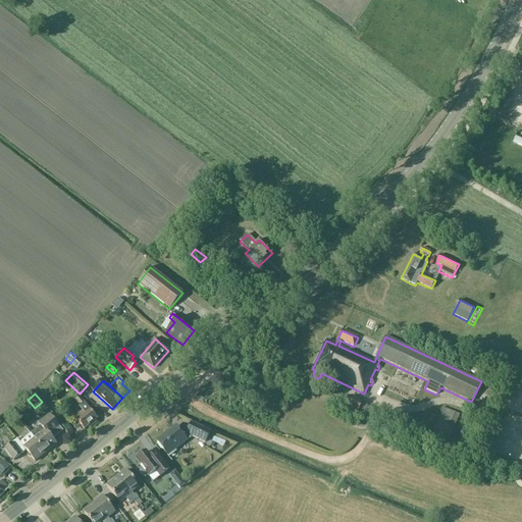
[(84,429),(97,419),(87,406),(76,394),(71,397),(79,405),(77,406),(82,411),(73,417),(84,429)]
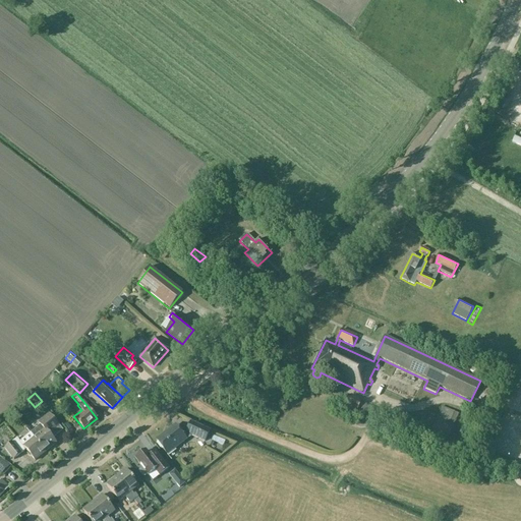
[(362,401),(351,396),(346,405),(349,406),(346,413),(351,415),(365,421),(371,408),(361,404),(362,401)]
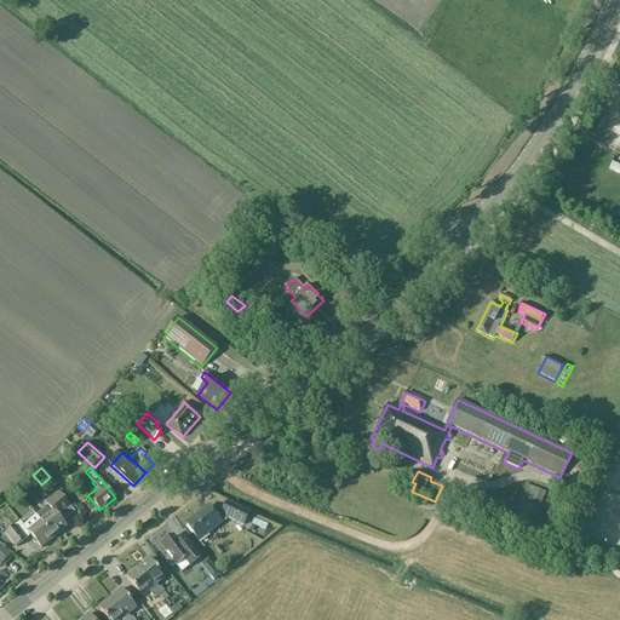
[(538,511),(545,492),(526,484),(517,501),(506,528),(527,537),(538,511)]
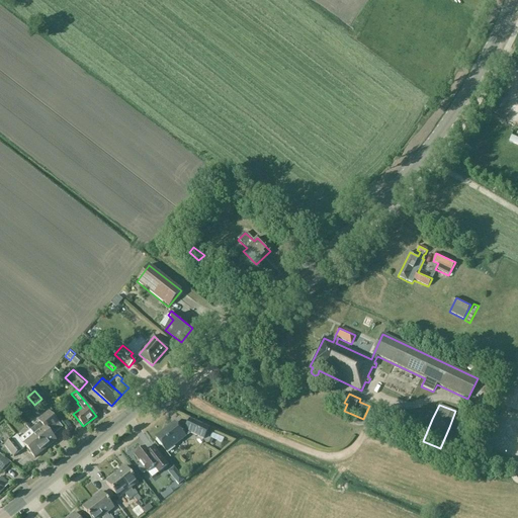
[(425,416),(421,425),(411,421),(413,418),(393,408),(389,416),(385,415),(380,425),(378,424),(376,428),(387,433),(390,427),(419,440),(424,431),(425,432),(431,419),(425,416)]
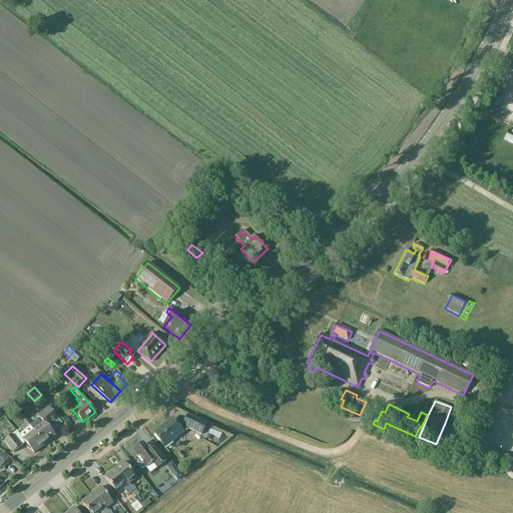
[(43,423),(33,431),(44,445),(55,437),(51,432),(61,424),(58,420),(48,408),(38,417),(43,423)]
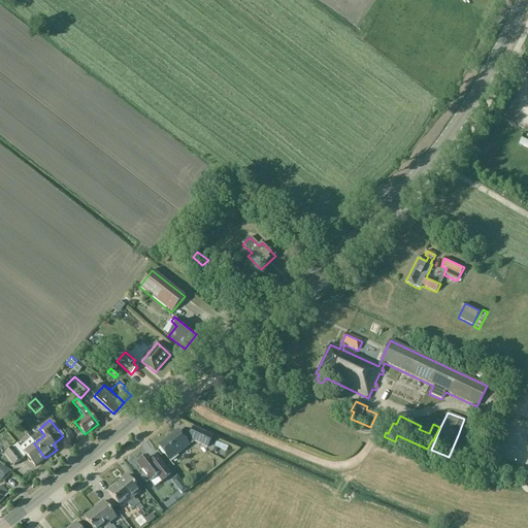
[(189,439),(186,441),(177,431),(158,447),(169,461),(195,441),(202,446),(206,435),(194,429),(189,439)]
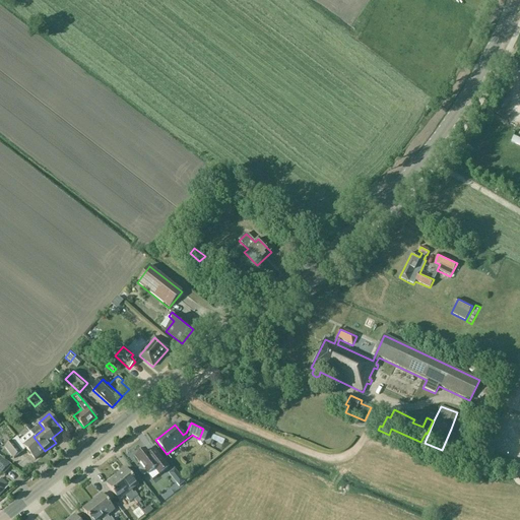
[(34,437),(30,433),(19,441),(17,438),(4,448),(13,459),(20,453),(25,449),(35,460),(45,451),(34,437)]
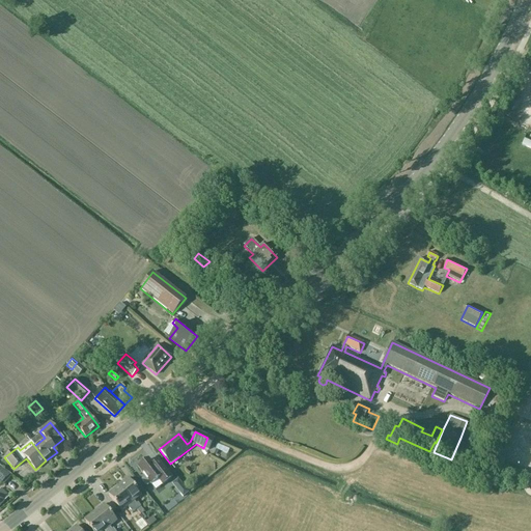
[(159,472),(149,459),(138,468),(144,476),(142,478),(142,481),(145,485),(147,485),(150,483),(151,484),(158,479),(162,485),(172,477),(164,468),(159,472)]
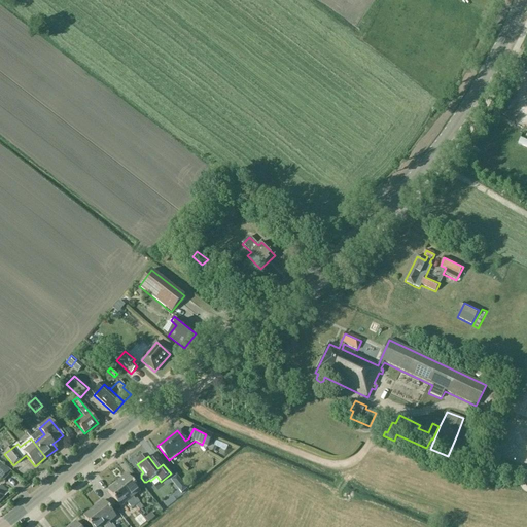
[(128,469),(136,465),(131,457),(124,461),(128,469)]
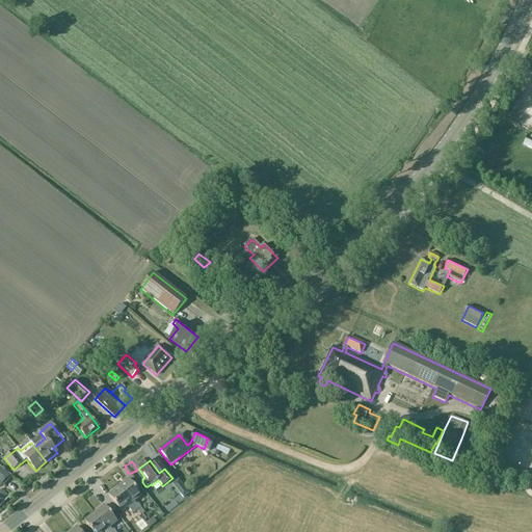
[(141,497),(129,480),(118,487),(137,511),(141,508),(137,504),(136,505),(134,502),(141,497)]
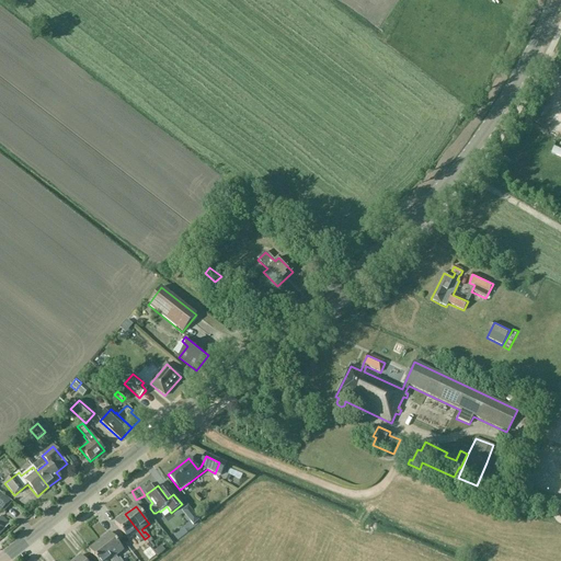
[(3,514),(12,518),(15,514),(7,508),(3,514)]
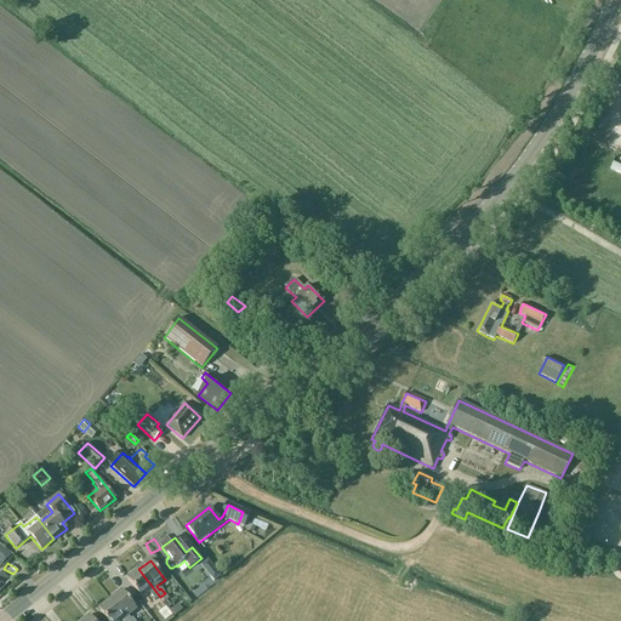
[(138,569),(126,579),(142,598),(149,592),(151,591),(153,594),(151,596),(155,600),(160,597),(138,569)]
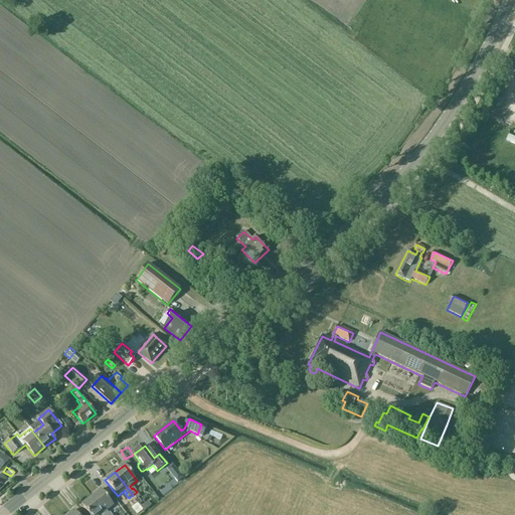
[(171,477),(176,483),(182,478),(177,472),(171,477)]
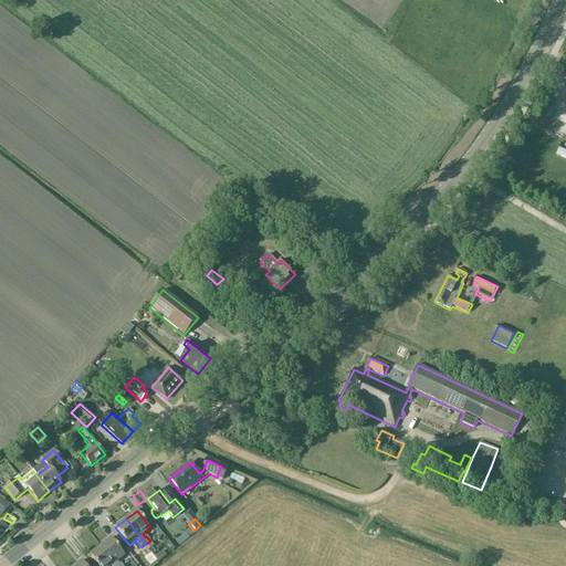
[(1,521),(0,521),(0,538),(10,530),(1,521)]
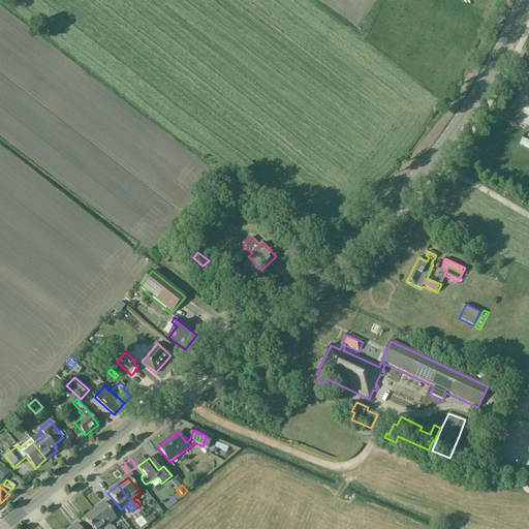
[(107,528),(114,528),(113,526),(111,528),(109,525),(111,524),(117,519),(103,502),(94,510),(107,528)]
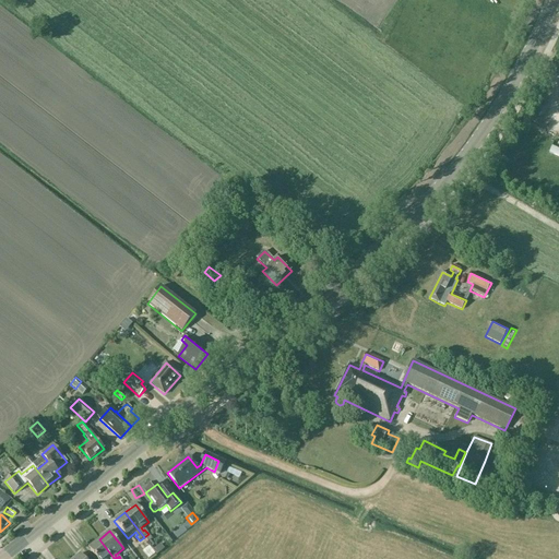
[(114,558),(99,539),(88,548),(96,558),(114,558)]
